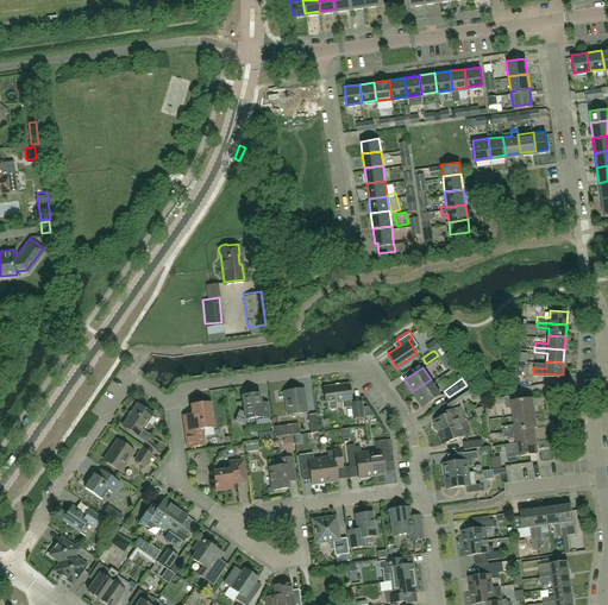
[(440,392),(431,379),(413,391),(422,404),(440,392)]
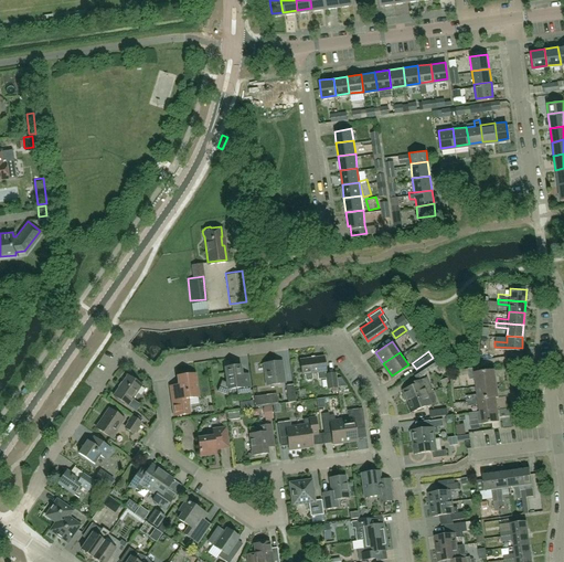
[(311,375),(311,371),(325,369),(322,353),(299,357),(301,372),(304,372),(305,377),(306,378),(310,378),(311,375)]
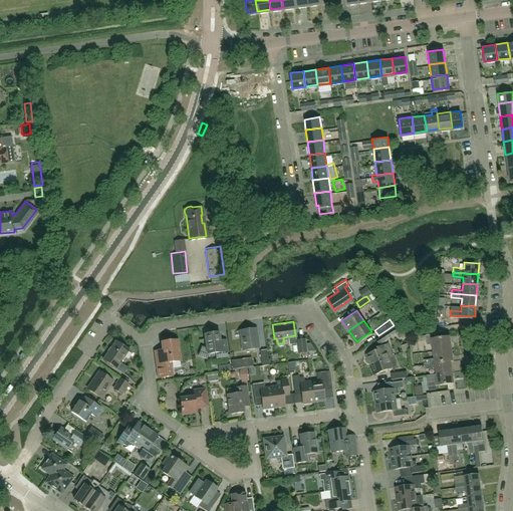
[(378,342),(397,330),(394,325),(378,335),(374,337),(378,342)]
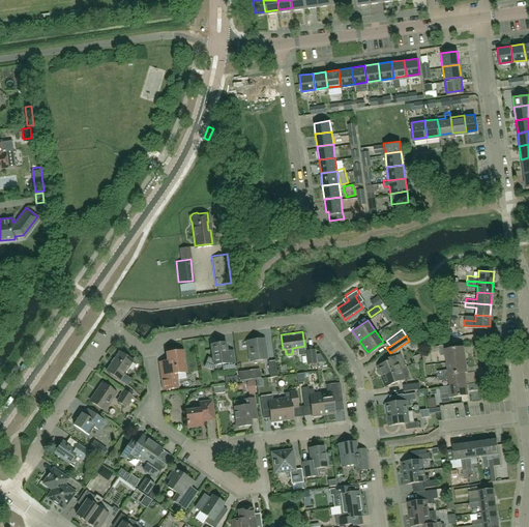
[(89,345),(94,347),(98,340),(93,337),(89,345)]
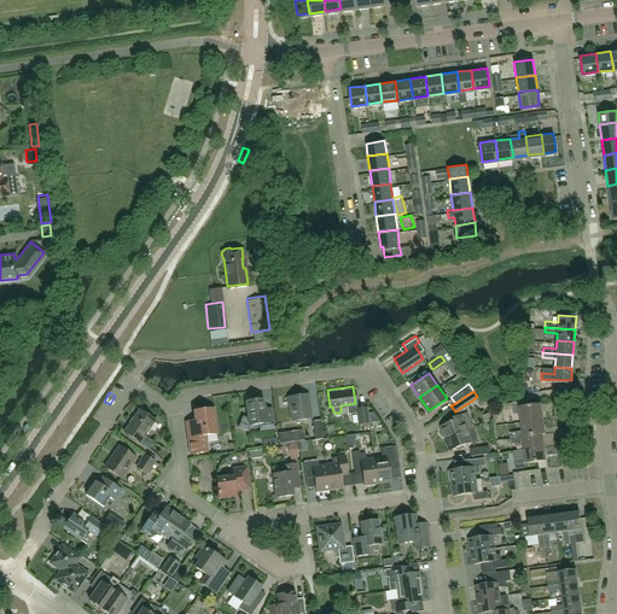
[(307,392),(287,395),(291,419),(310,415),(307,392)]
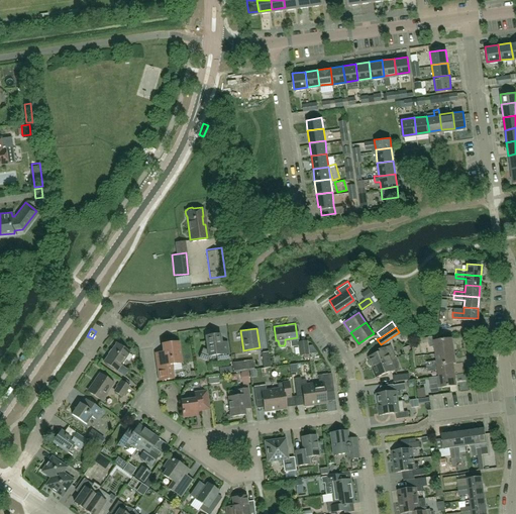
[(205,334),(207,348),(202,345),(198,355),(207,358),(209,353),(215,352),(216,358),(228,356),(226,339),(220,340),(219,332),(205,334)]
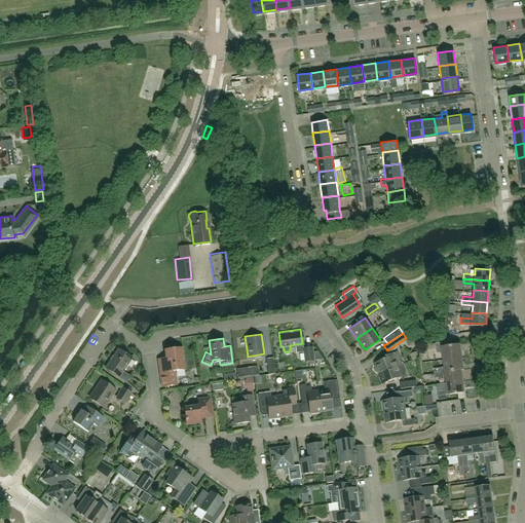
[(452,356),(450,343),(445,343),(445,339),(435,340),(436,350),(442,349),(442,357),(452,356)]
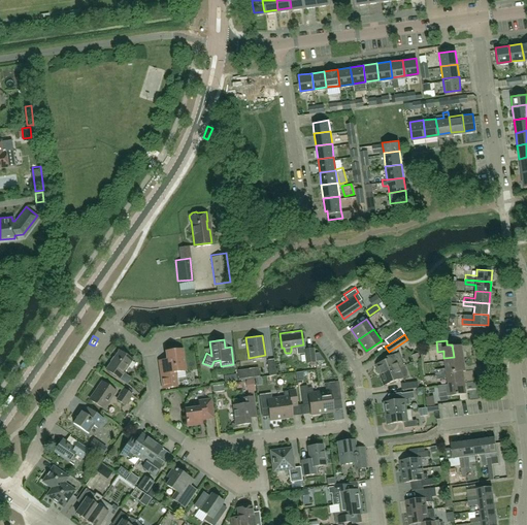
[(454,357),(463,356),(461,343),(452,345),(454,357)]
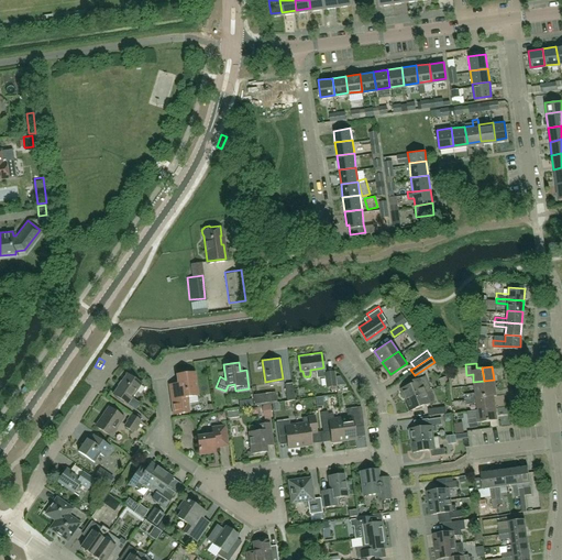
[(328,384),(335,383),(334,382),(334,381),(333,374),(333,369),(327,370),(323,370),(323,374),(323,376),(324,383),(324,385),(328,384)]
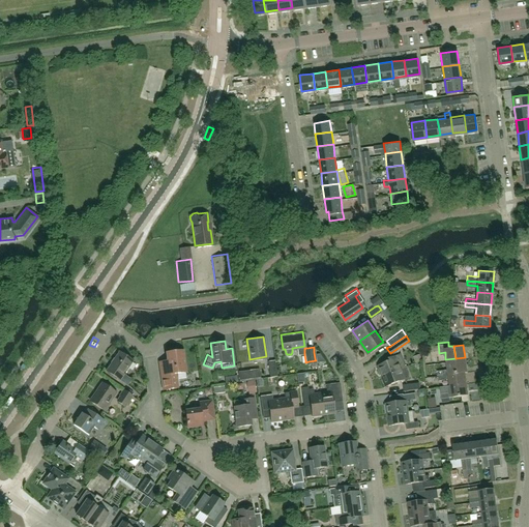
[(162,387),(164,387),(177,385),(175,371),(185,370),(182,348),(165,351),(167,358),(158,360),(162,387)]
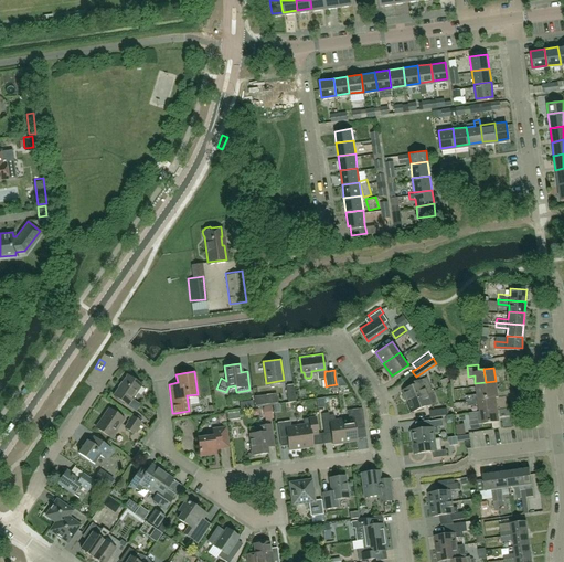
[(113,393),(127,403),(140,383),(126,373),(113,393)]
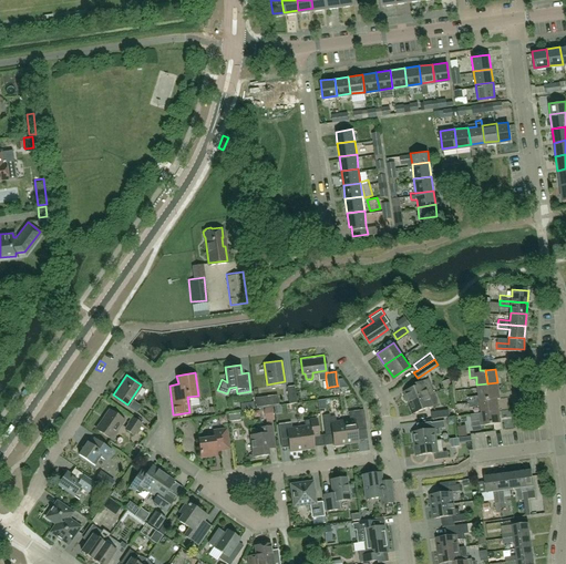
[(408,399),(408,400),(432,390),(429,379),(426,380),(425,377),(409,383),(410,386),(403,389),(404,390),(402,391),(405,399),(408,399)]
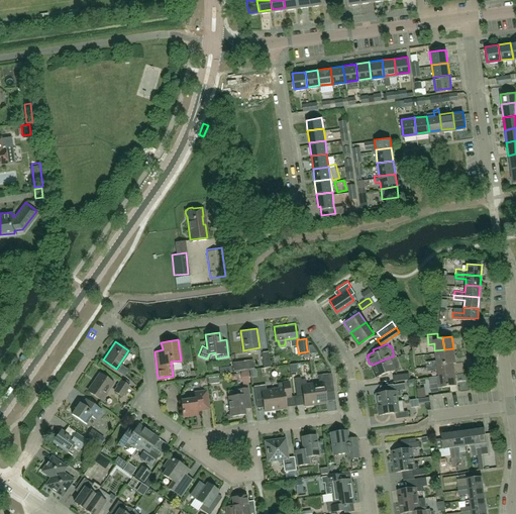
[(261,349),(263,366),(270,365),(268,348),(261,349)]
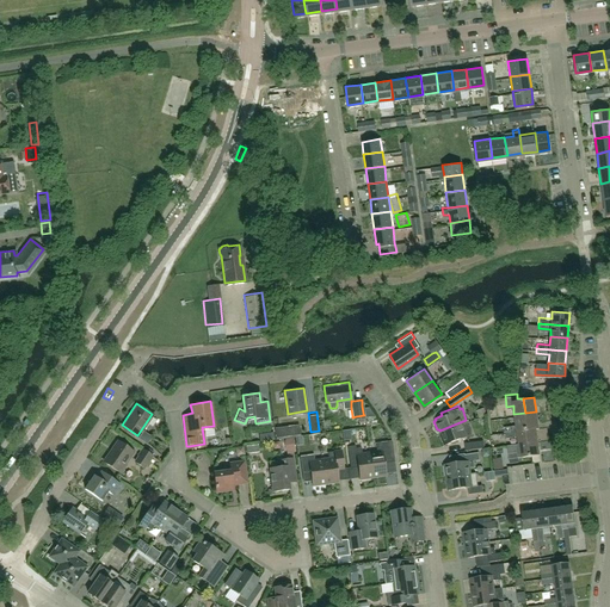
[(535,426),(538,426),(536,412),(525,413),(528,427),(535,426)]
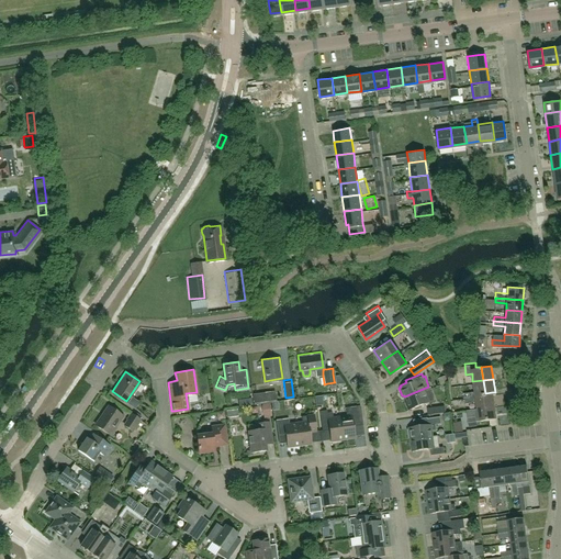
[(483,380),(472,381),(473,389),(468,389),(469,395),(485,393),(483,380)]
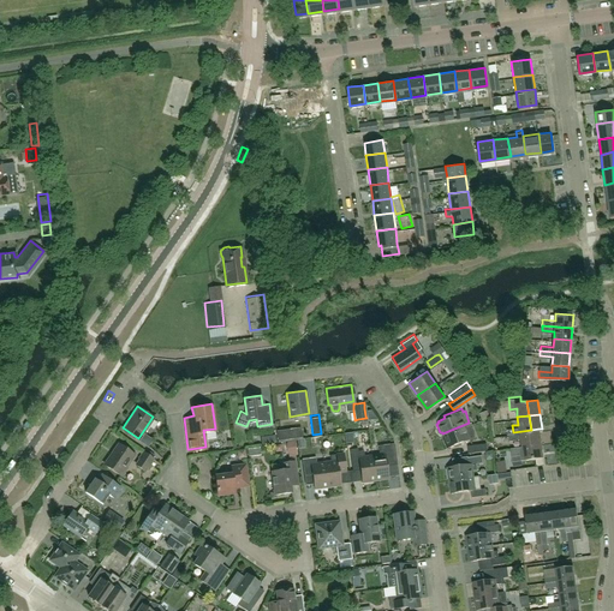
[(470,423),(469,423),(442,433),(447,445),(474,435),(470,423)]
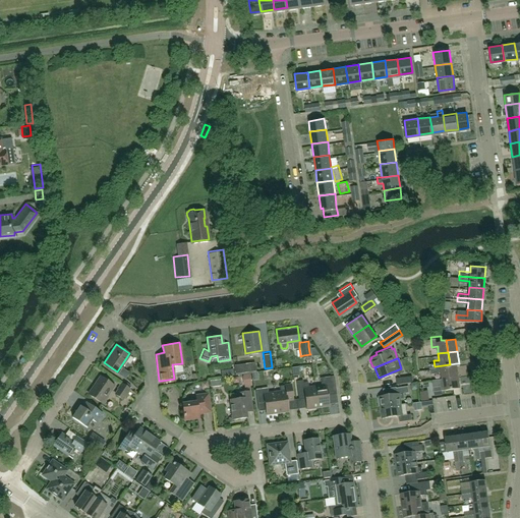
[(442,377),(458,375),(456,363),(450,364),(435,366),(430,366),(430,371),(441,370),(442,377)]
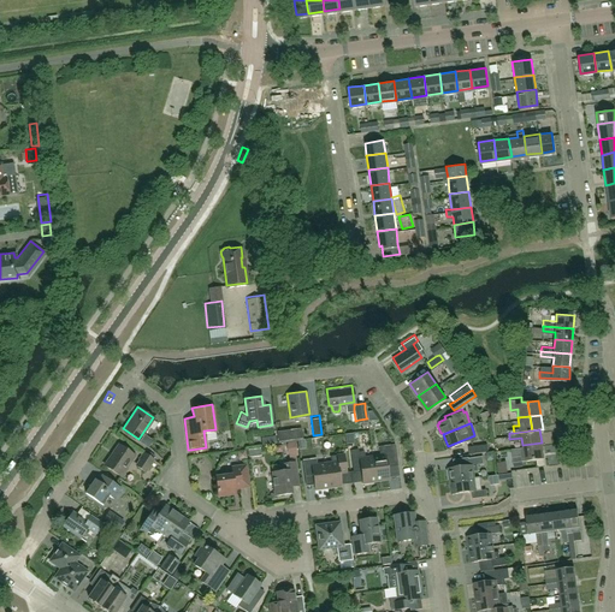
[(287,453),(300,453),(299,438),(285,439),(287,453)]
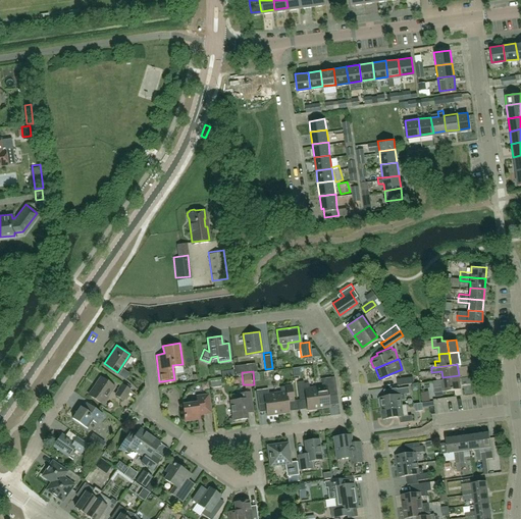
[(321,384),(315,385),(317,406),(328,405),(327,394),(336,393),(333,374),(320,376),(321,384)]
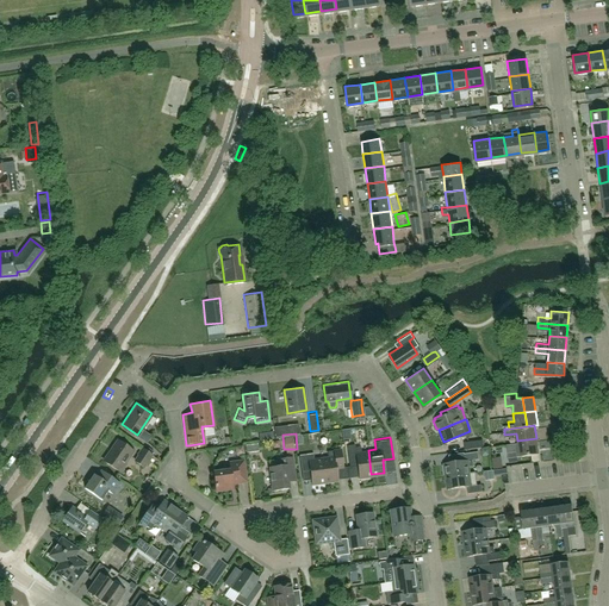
[(463,439),(464,447),(483,444),(482,437),(463,439)]
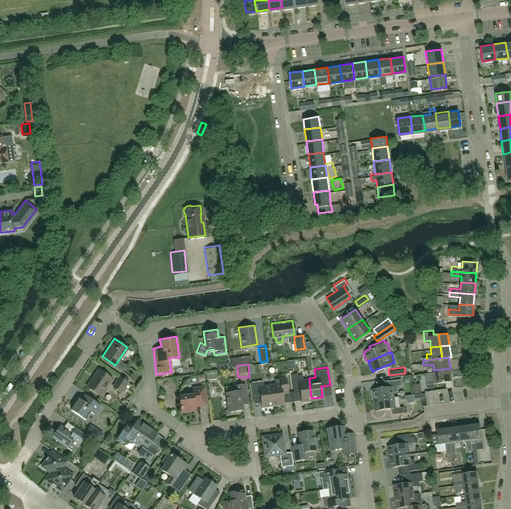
[(86,385),(100,395),(105,387),(104,387),(111,377),(98,368),(86,385)]
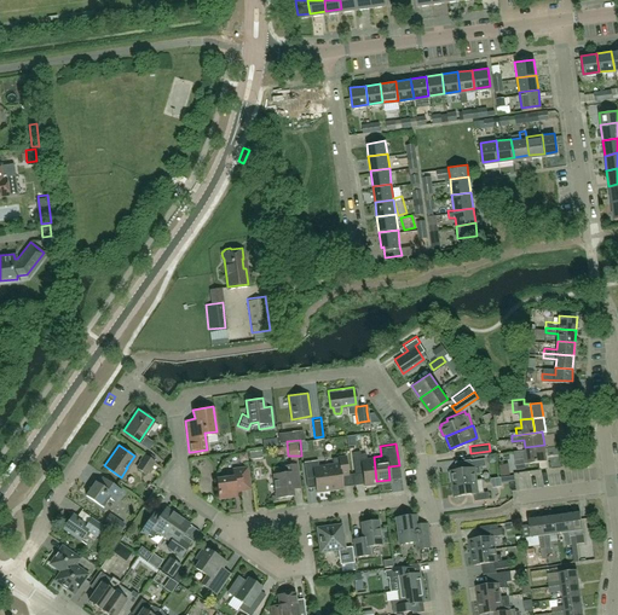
[(513,448),(514,456),(515,462),(526,460),(546,458),(544,445),(525,447),(513,448)]
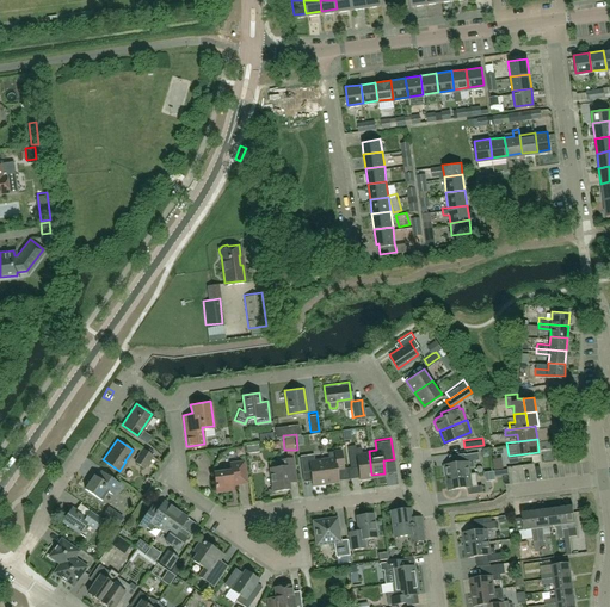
[(358,477),(371,475),(369,451),(361,452),(361,445),(355,446),(355,444),(346,444),(350,465),(357,464),(358,477)]
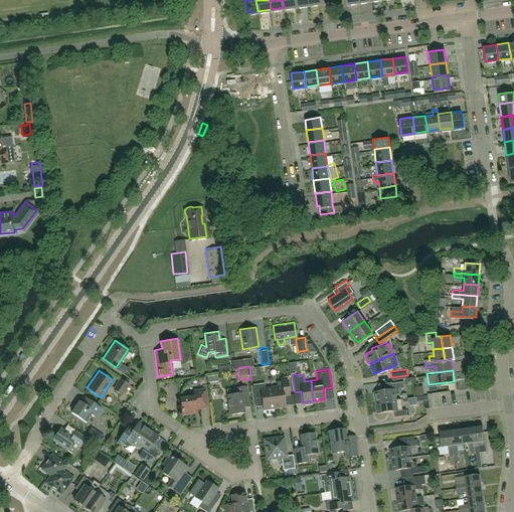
[(112,387),(121,393),(129,382),(119,375),(115,381),(115,382),(112,387)]
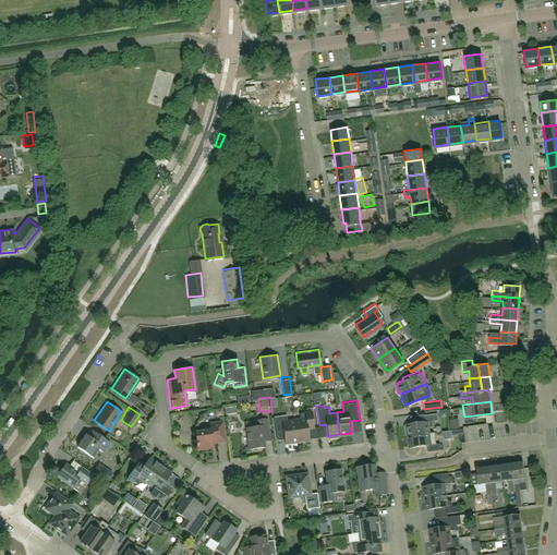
[(293,418),(297,441),(309,438),(306,427),(313,426),(311,410),(299,411),(300,418),(293,418)]
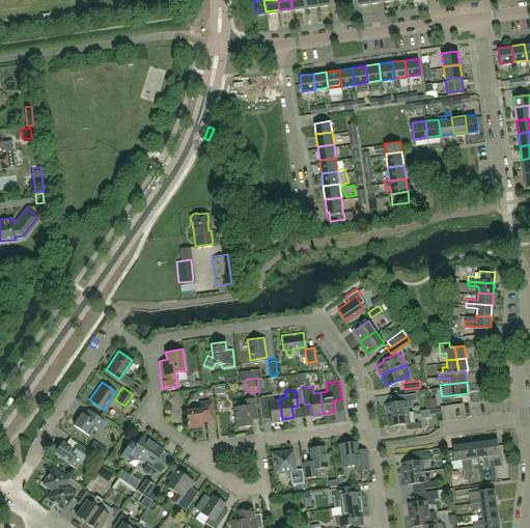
[(387,411),(388,413),(408,410),(408,405),(412,404),(411,398),(416,397),(415,391),(402,393),(403,399),(386,401),(386,403),(384,404),(385,411),(387,411)]
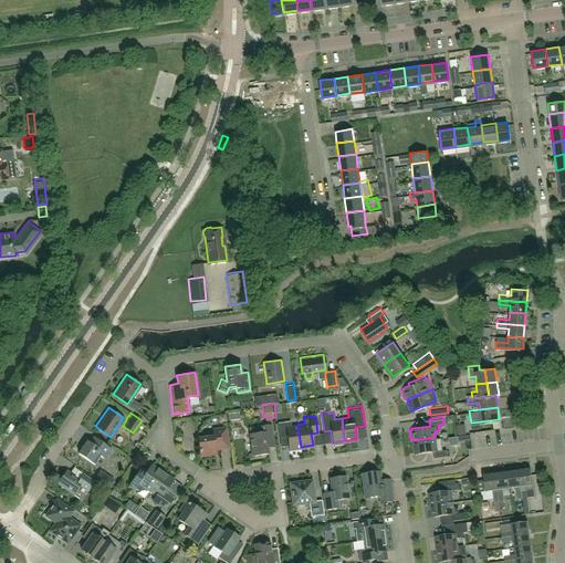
[(301,447),(297,424),(291,425),(290,419),(276,420),(279,438),(286,437),(289,448),(301,447)]
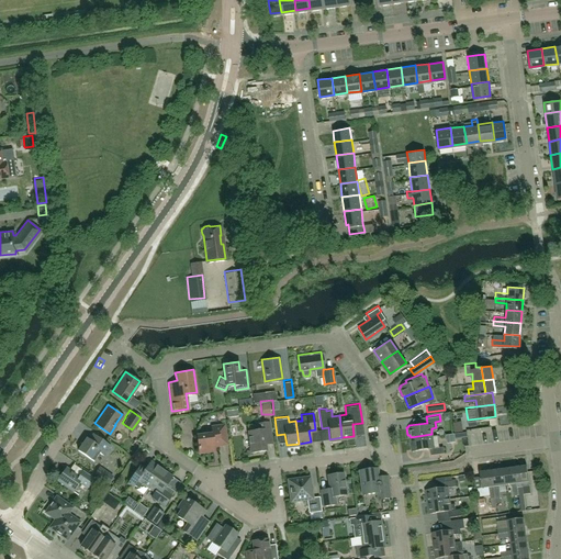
[(258,428),(247,429),(250,450),(266,448),(265,443),(271,442),(268,420),(257,422),(258,428)]
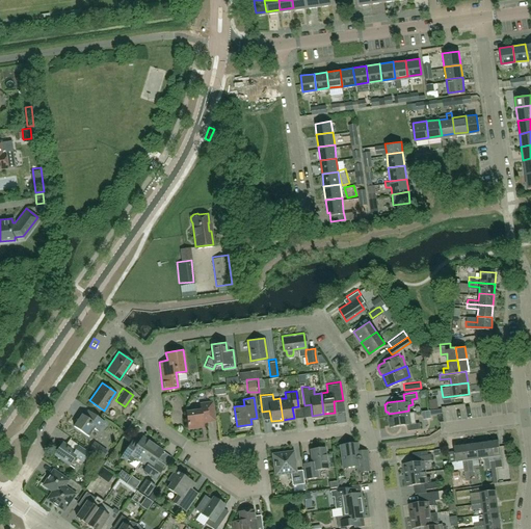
[(203,425),(202,420),(214,419),(212,400),(198,402),(200,408),(185,411),(187,427),(203,425)]
